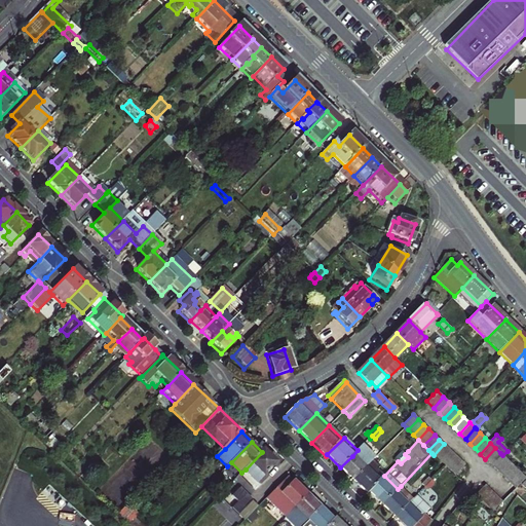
[(444,444),(434,455),(440,461),(450,450),(444,444)]
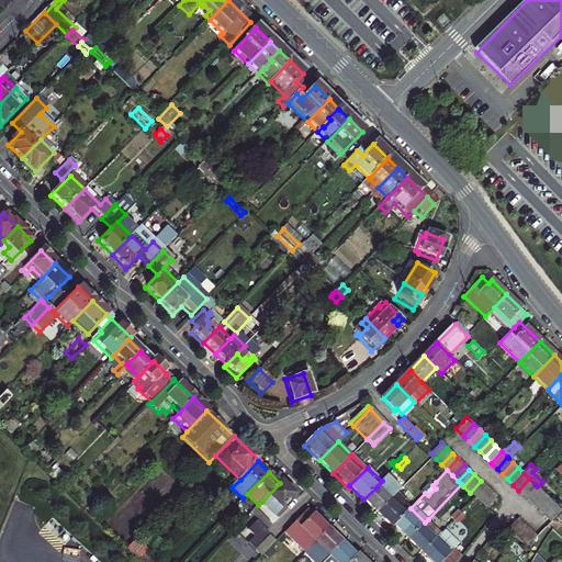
[(433,485),(436,482),(431,478),(422,489),(425,493),(433,485)]
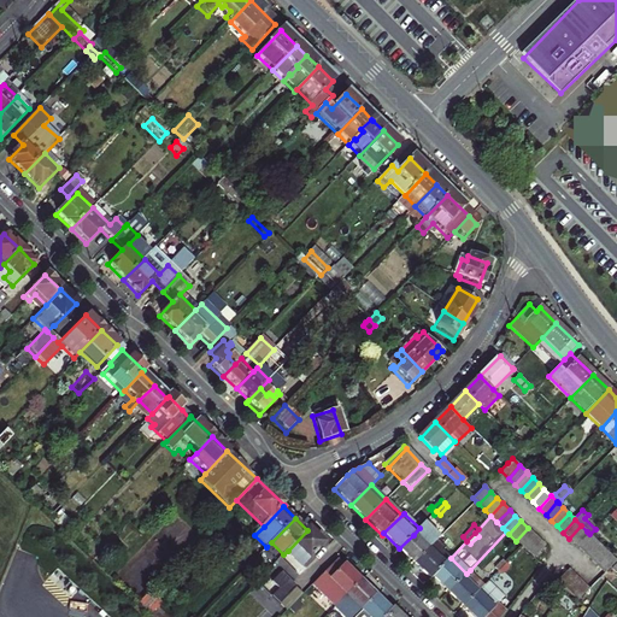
[(581,526),(569,539),(575,544),(587,532),(581,526)]
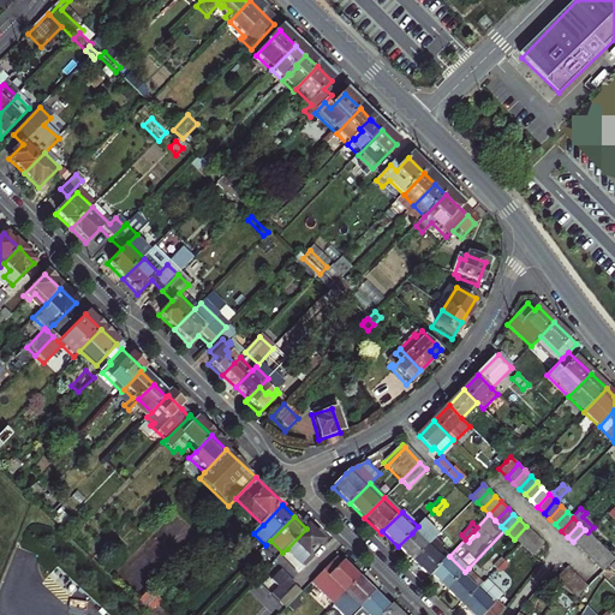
[(309,526),(306,529),(287,549),(302,563),(323,542),(309,526)]
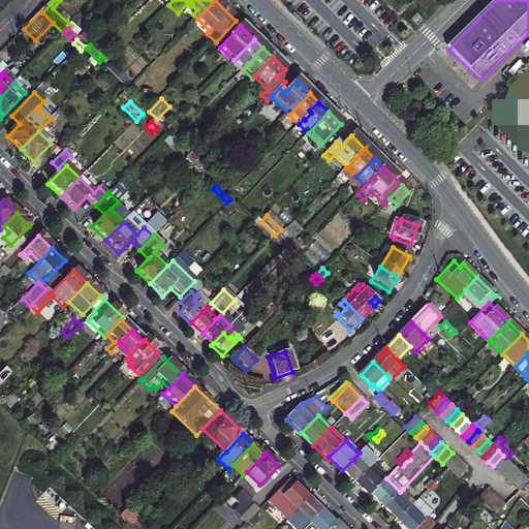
[(453,453),(442,464),(446,468),(457,457),(453,453)]
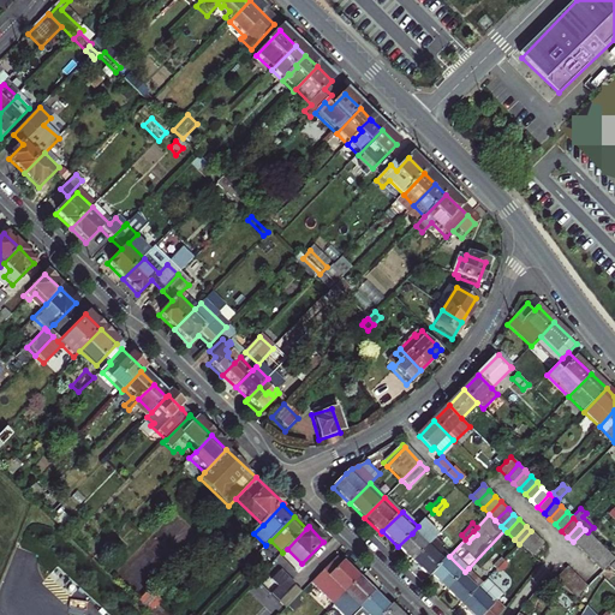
[(585,530),(573,542),(579,548),(590,535),(587,532),(585,530)]
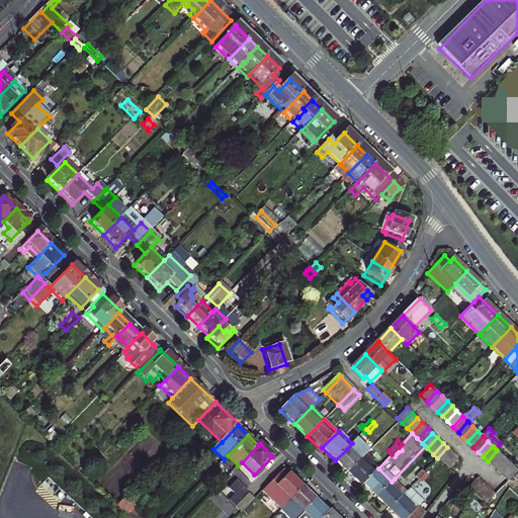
[(447,447),(437,458),(438,459),(443,463),(452,452),(447,447)]
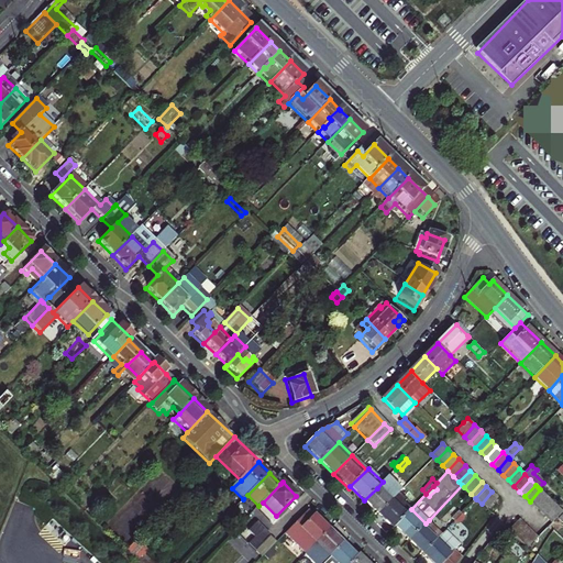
[(364,500),(379,515),(392,501),(377,488),(364,500)]
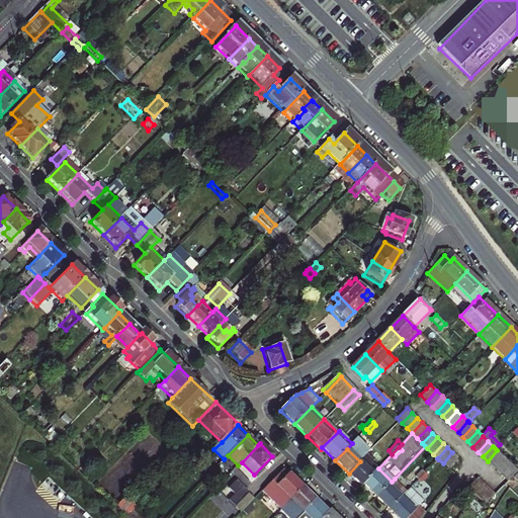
[(497,450),(488,461),(493,466),(502,455),(497,450)]
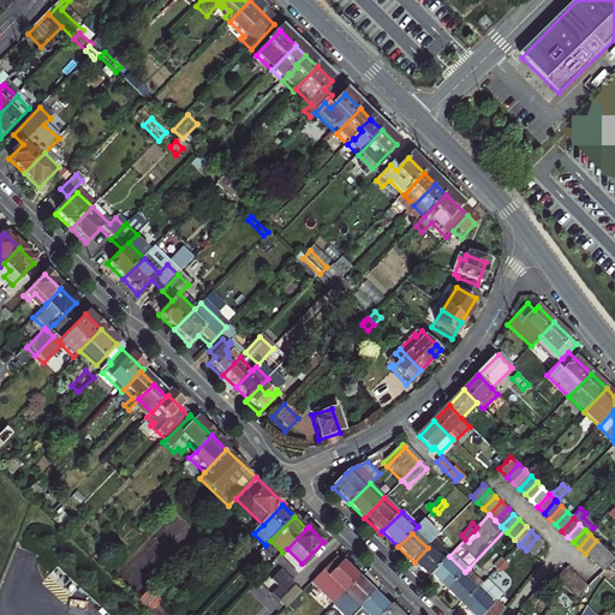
[(537,537),(526,550),(531,556),(543,543),(537,537)]
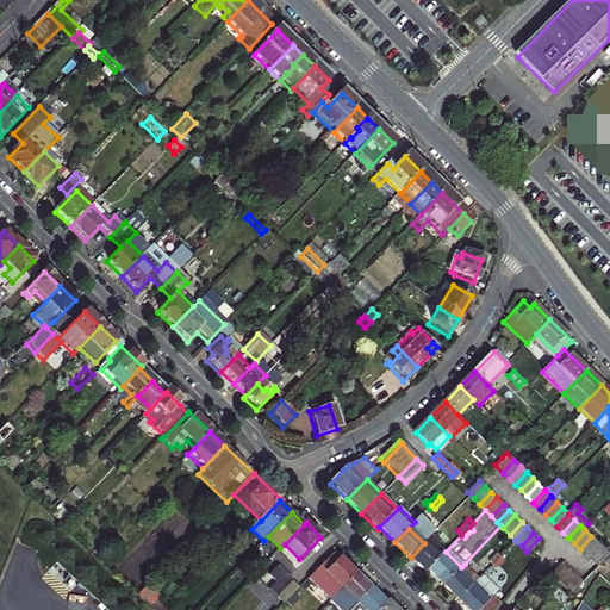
[(591,536),(580,549),(586,555),(598,543),(591,536)]
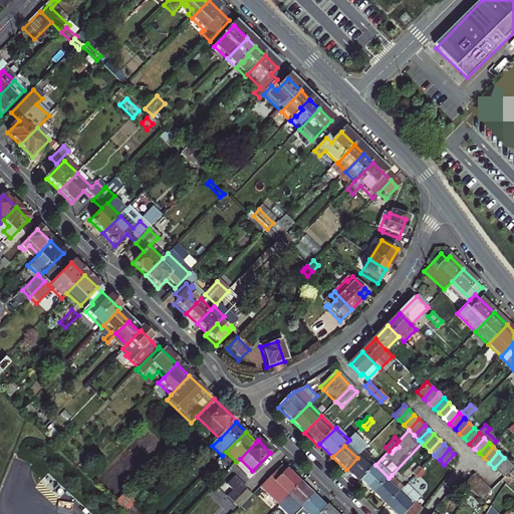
[(358,482),(359,480),(369,470),(357,458),(346,470),(358,482)]
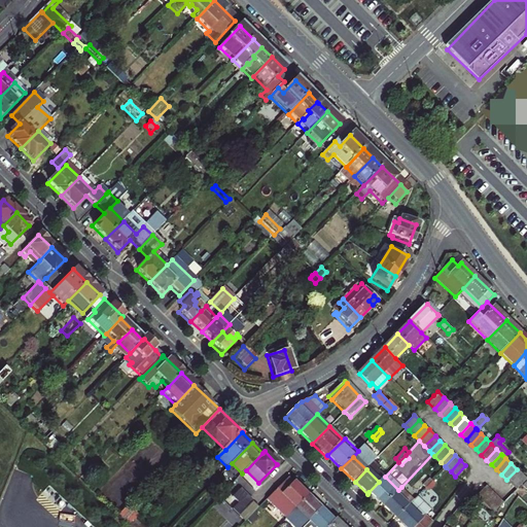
[(517,469),(506,480),(512,485),(522,473),(517,469)]
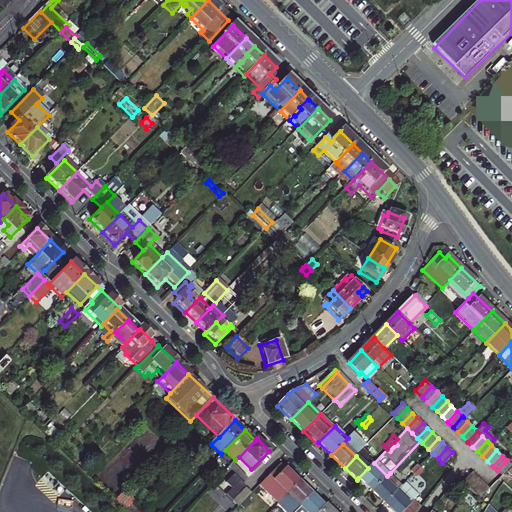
[(502,476),(511,465),(507,460),(497,471),(502,476)]
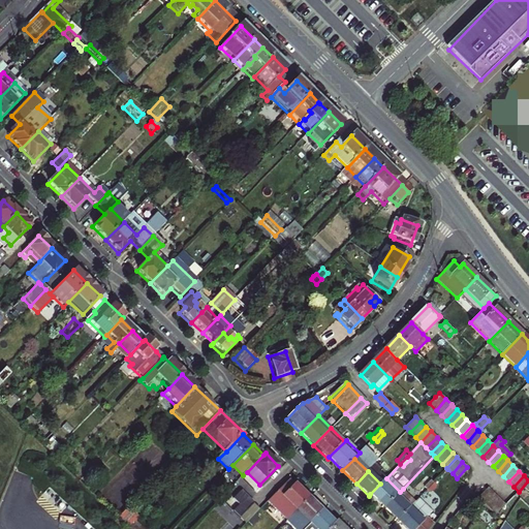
[(400,492),(386,478),(382,483),(396,496),(400,492)]
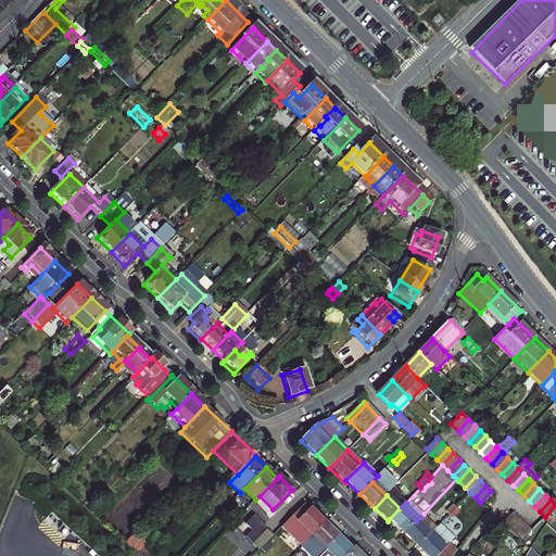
[(460,503),(456,507),(463,514),(467,509),(460,503)]
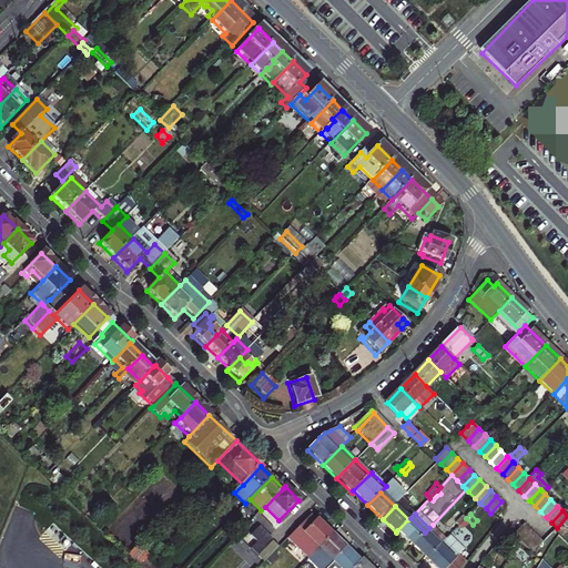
[(331,535),(311,515),(295,530),(287,538),(308,558),(316,550),(331,535)]
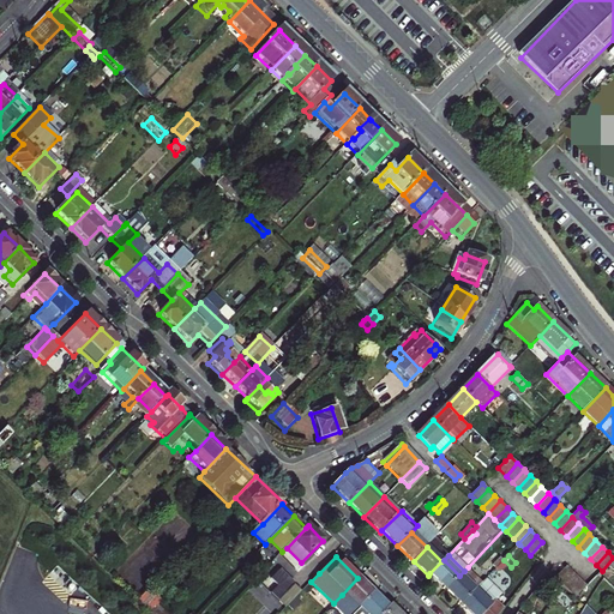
[(493,565),(497,569),(504,560),(501,558),(493,565)]
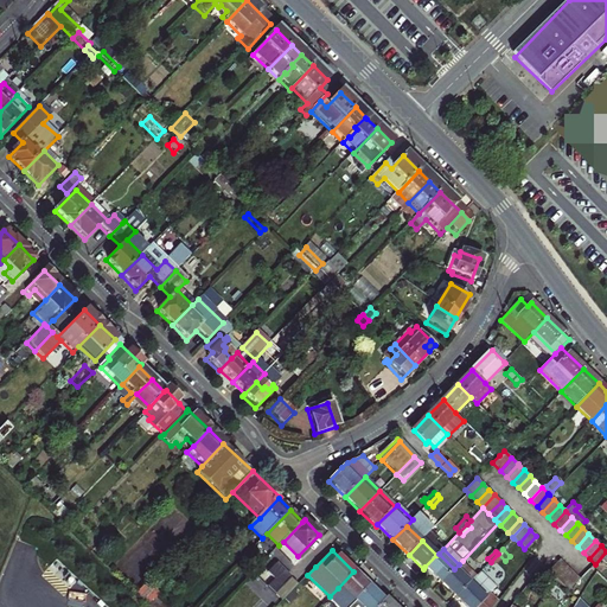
[(441,582),(454,569),(439,554),(436,555),(425,567),(441,582)]
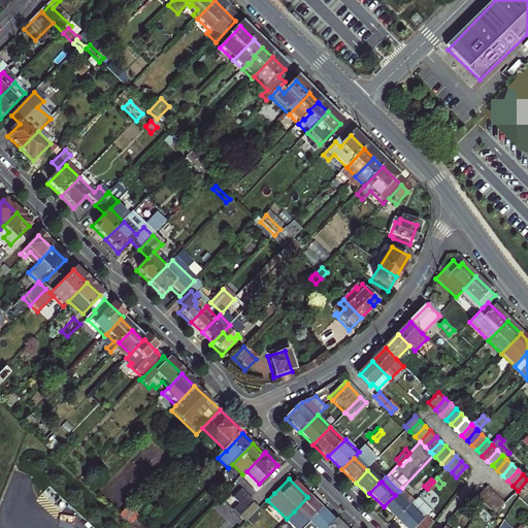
[(487,487),(476,497),(483,503),(493,493),(487,487)]
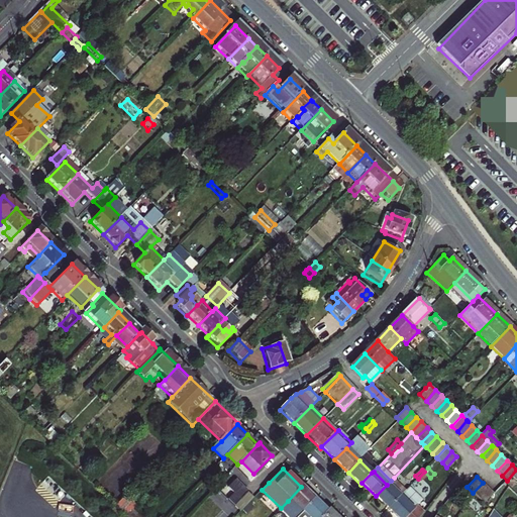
[(389,508),(400,497),(406,491),(394,478),(387,485),(376,496),(389,508)]
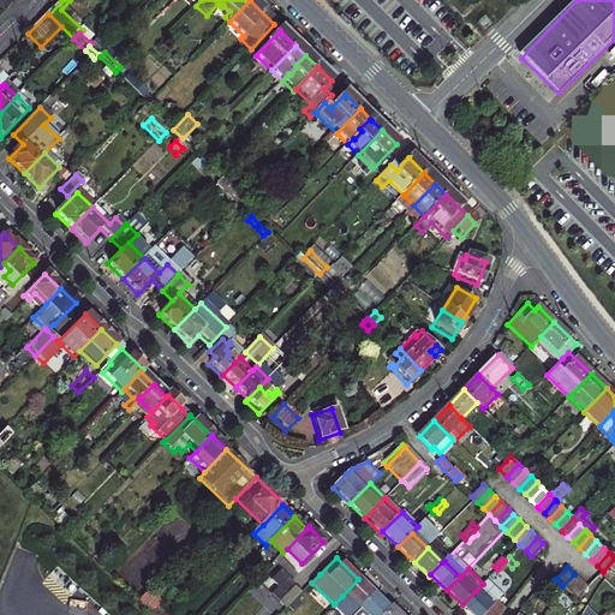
[(272,593),(286,608),(302,591),(280,571),(270,579),(279,586),(272,593)]
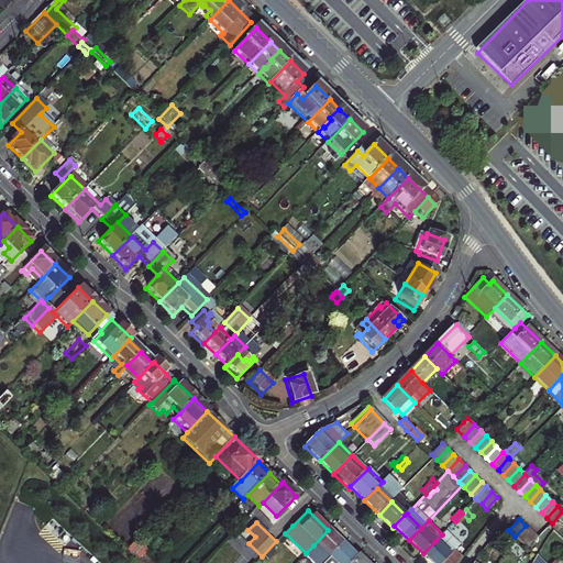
[(503,525),(494,536),(508,549),(516,538),(515,537),(508,530),(503,525)]
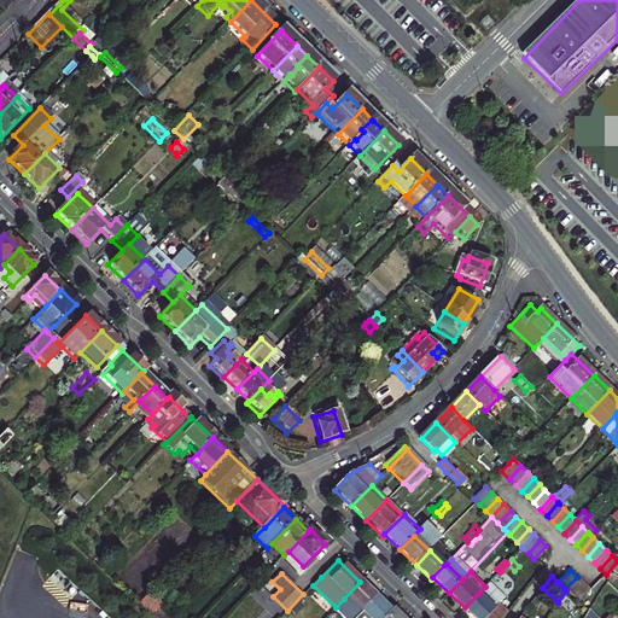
[(577,577),(565,589),(566,590),(572,595),(583,583),(577,577)]
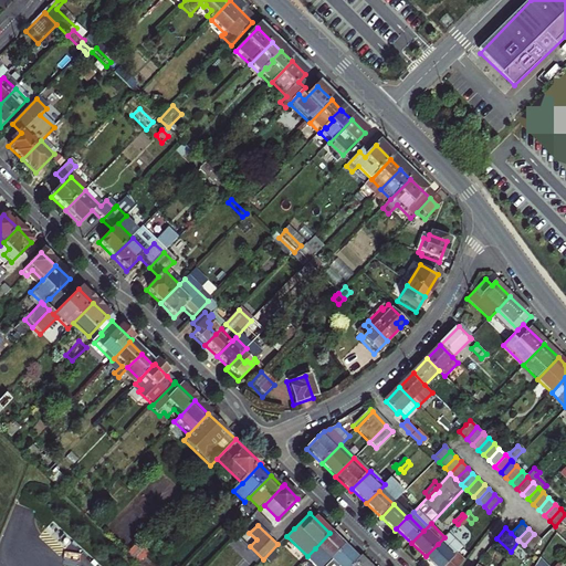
[(329,533),(315,548),(329,563),(345,547),(329,533)]
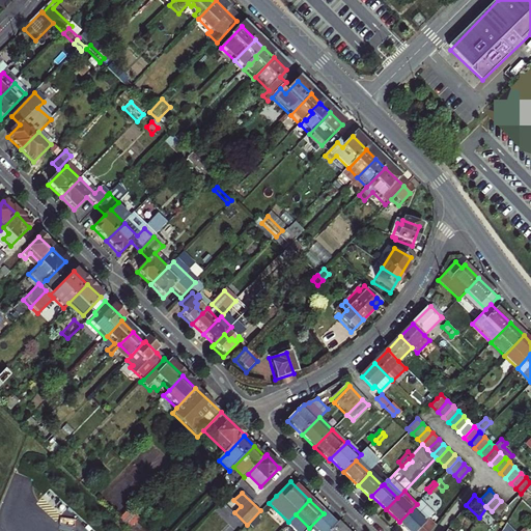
[(434,512),(420,501),(417,504),(411,510),(399,522),(408,530),(430,530),(436,525),(428,519),(434,512)]
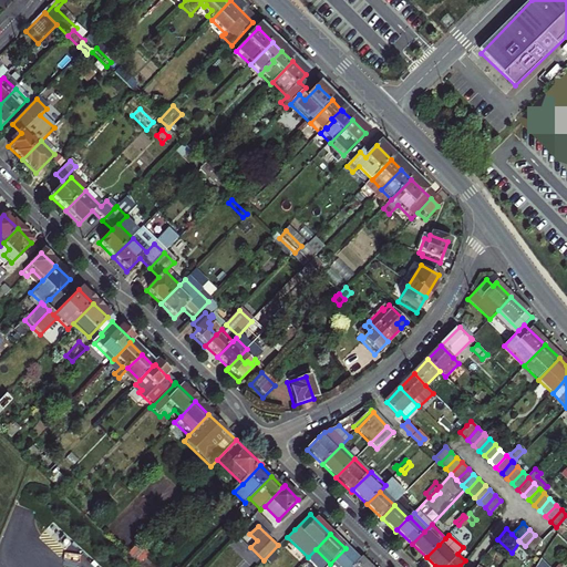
[(535,535),(525,546),(531,553),(542,542),(535,535)]
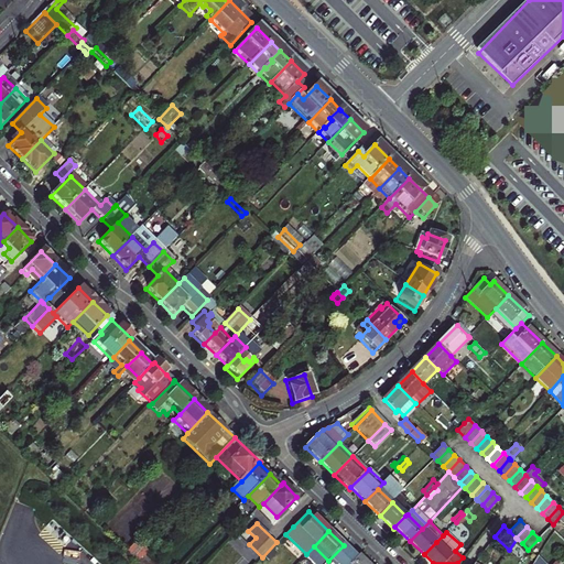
[(344,545),(328,561),(325,563),(353,563),(358,560),(344,545)]
